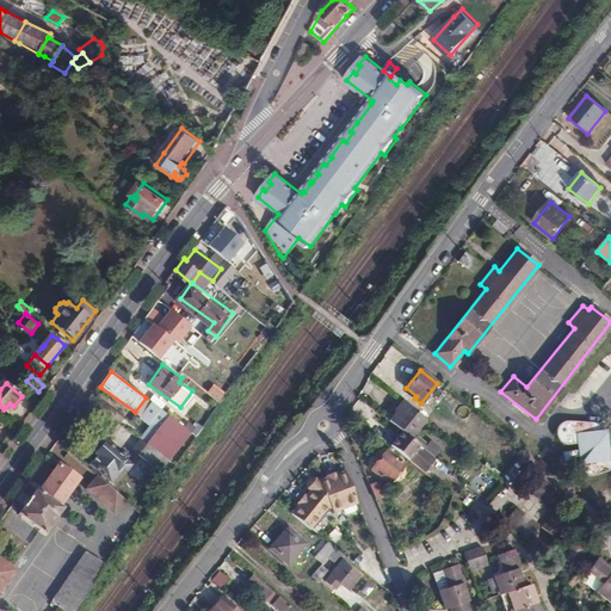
[(167,462),(187,432),(184,430),(150,402),(143,412),(159,425),(144,445),(167,462)]
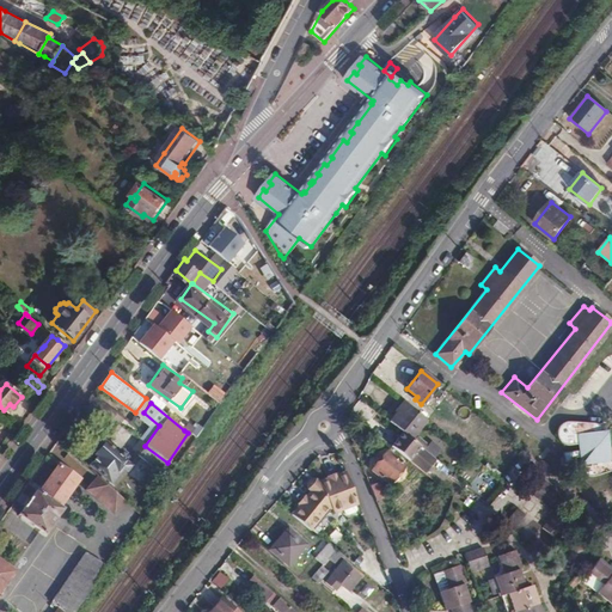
[(402,433),(410,440),(427,420),(404,403),(396,412),(398,414),(391,423),(402,433)]
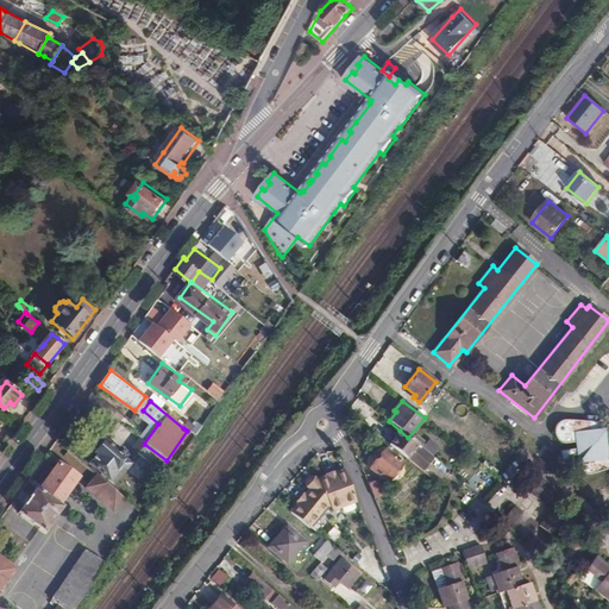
[(601,428),(600,420),(566,419),(564,419),(560,420),(557,422),(556,424),(554,428),(553,432),(554,434),(556,438),(559,440),(560,441),(565,443),(575,441),(576,447),(559,450),(560,462),(573,460),(572,454),(576,454),(577,465),(579,469),(582,472),(586,473),(588,473),(592,473),(608,468),(608,444),(607,445),(604,427),(601,428)]
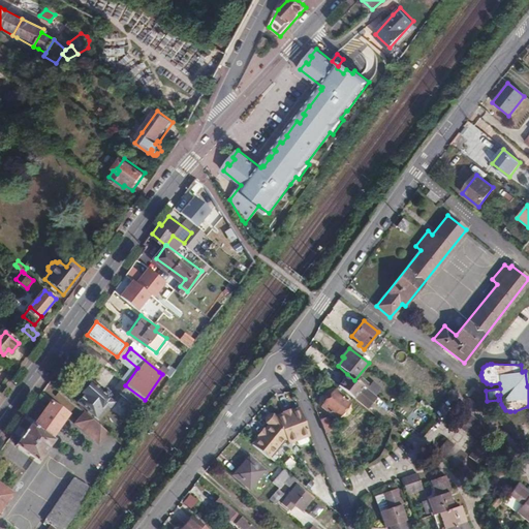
[(162,367),(159,372),(162,374),(168,379),(170,376),(167,373),(166,371),(162,367)]
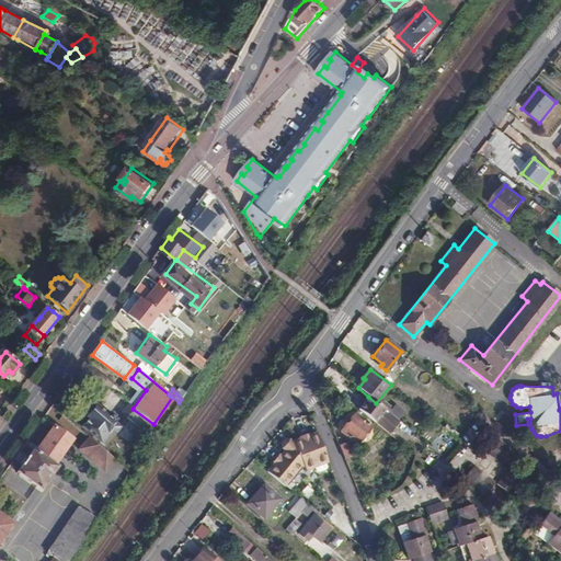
[(358,409),(375,422),(390,435),(400,423),(376,403),(368,397),(358,409)]
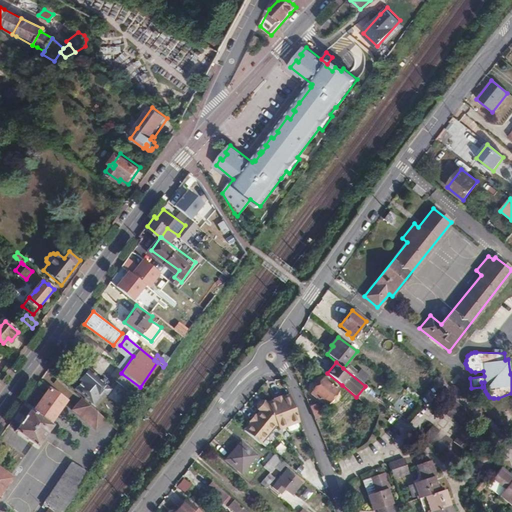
[(76,390),(92,404),(103,392),(107,395),(111,391),(104,384),(107,380),(103,377),(100,380),(89,371),(81,380),(82,382),(76,390)]
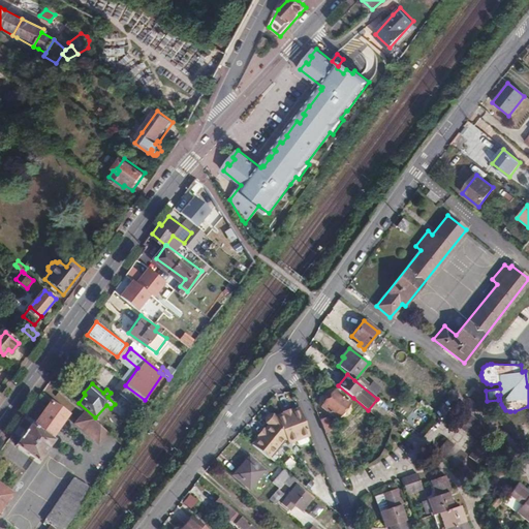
[(137,410),(145,400),(125,385),(118,397),(137,410)]
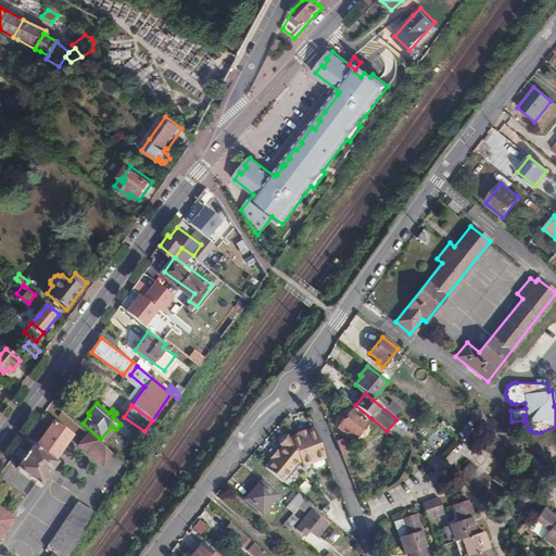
[(272,418),(267,422),(298,449),(301,444),(298,443),(303,437),(286,421),(291,416),(281,408),(272,418)]
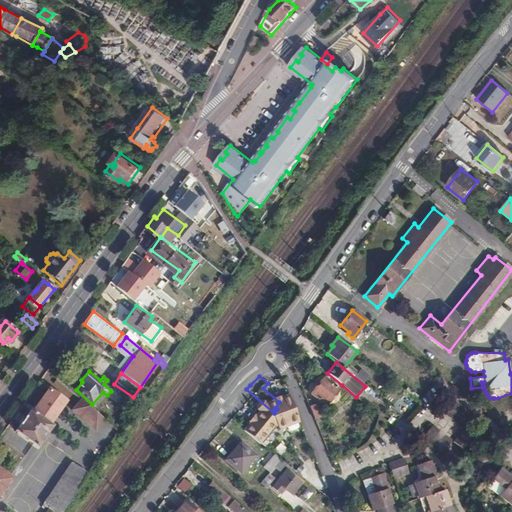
[(338,389),(324,377),(311,393),(325,404),(338,389)]
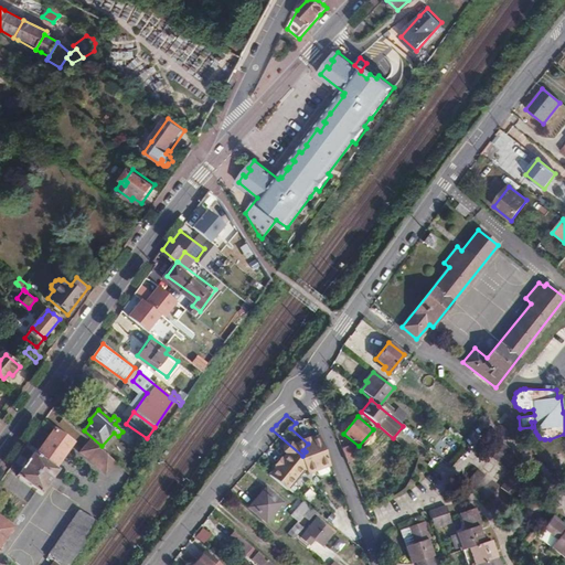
[(89,439),(63,417),(60,422),(73,434),(86,445),(89,439)]
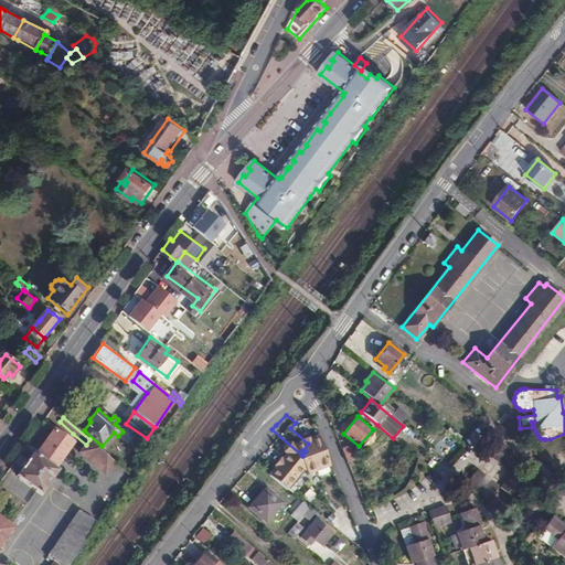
[(73,441),(70,439),(55,429),(36,454),(34,452),(18,476),(42,492),(59,469),(55,467),(72,445),(73,441)]
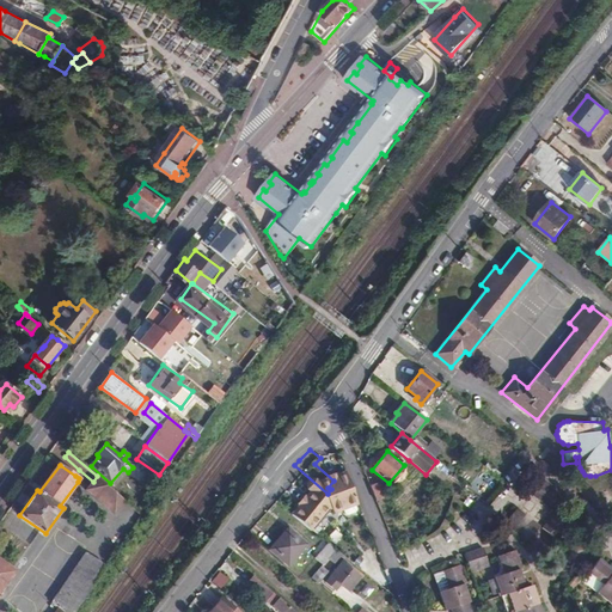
[(123,469),(110,483),(115,487),(128,472),(123,469)]
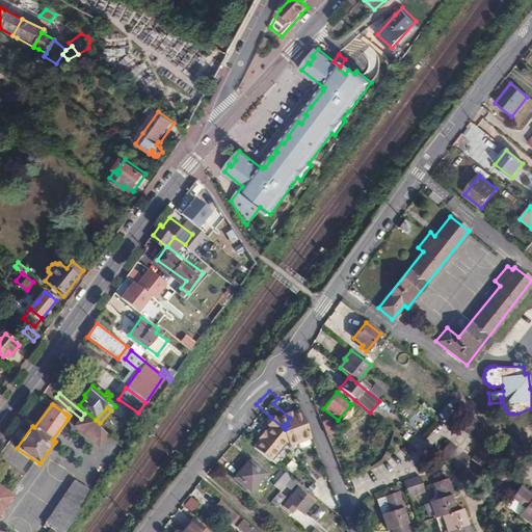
[(81,419),(69,408),(65,414),(69,416),(68,419),(76,426),(81,419)]
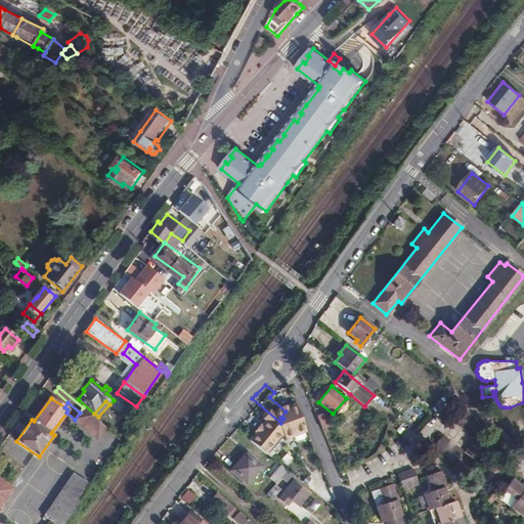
[(106,429),(83,407),(80,412),(75,420),(98,440),(106,429)]
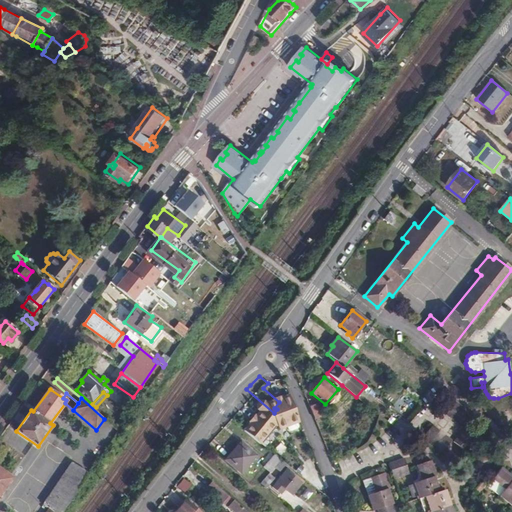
[(453,400),(443,412),(462,428),(472,415),(453,400)]
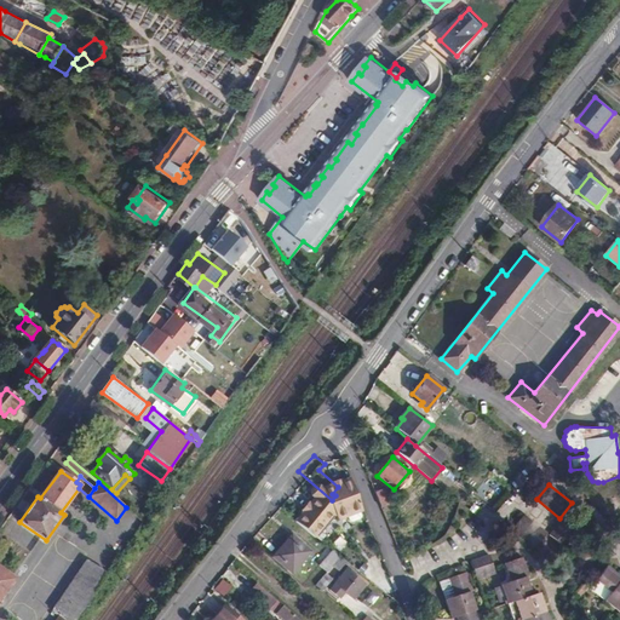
[(375,493),(380,506),(389,503),(384,491),(375,493)]
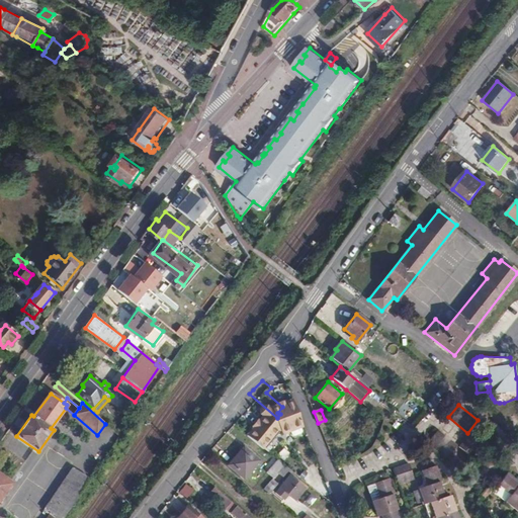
[(290,429),(310,444),(299,419),(290,429)]
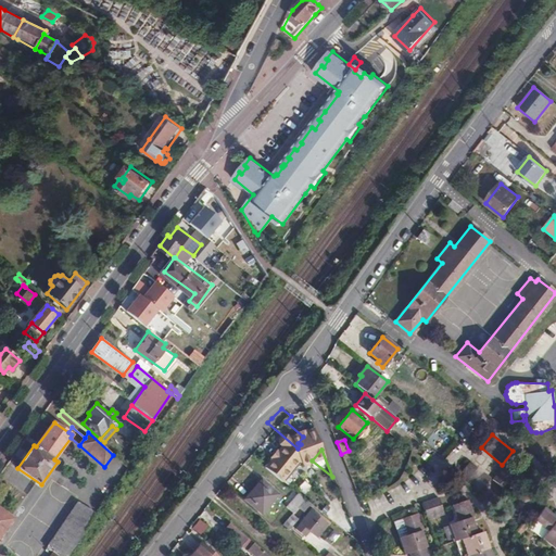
[(491,479),(470,462),(459,476),(480,492),(491,479)]
